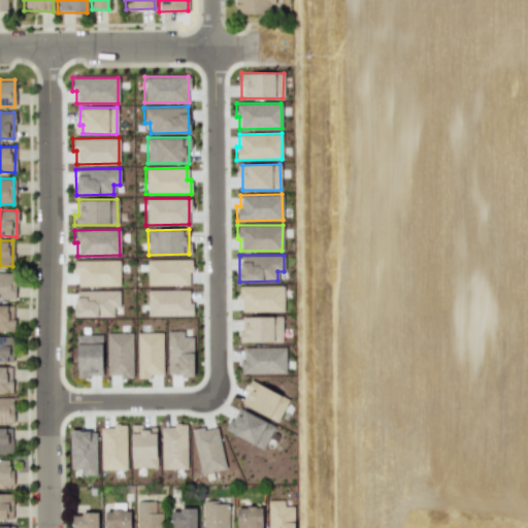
[(146,259),(146,286),(190,285),(190,259),(146,259)]
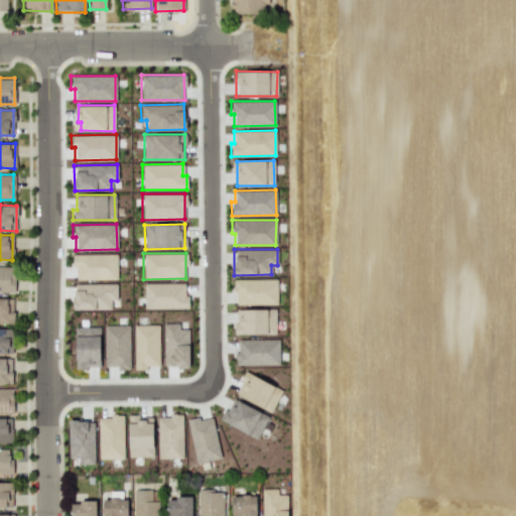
[(116,279),(116,254),(72,254),(72,266),(76,266),(76,279),(116,279)]
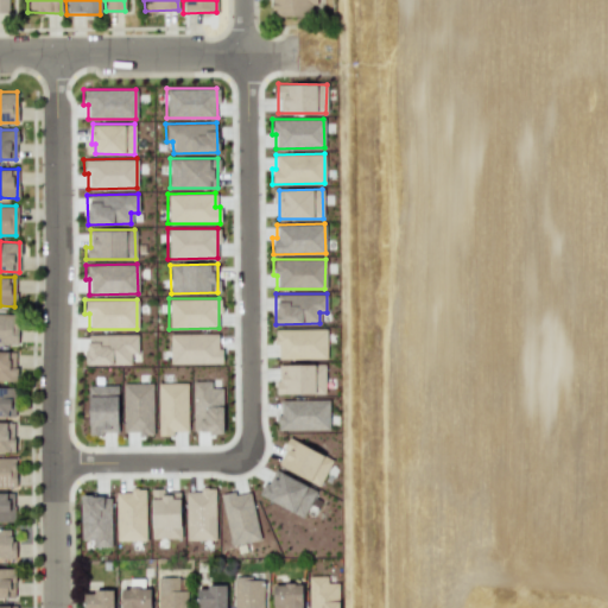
[(0,343),(17,344),(17,315),(0,314),(0,343)]
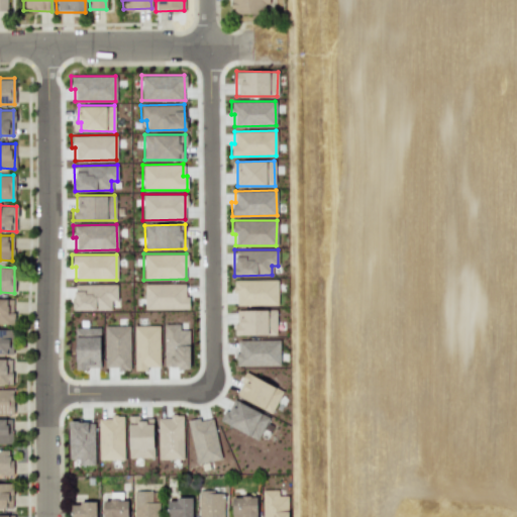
[(277,280),(232,280),(232,293),(236,293),(236,305),(277,305),(277,280)]
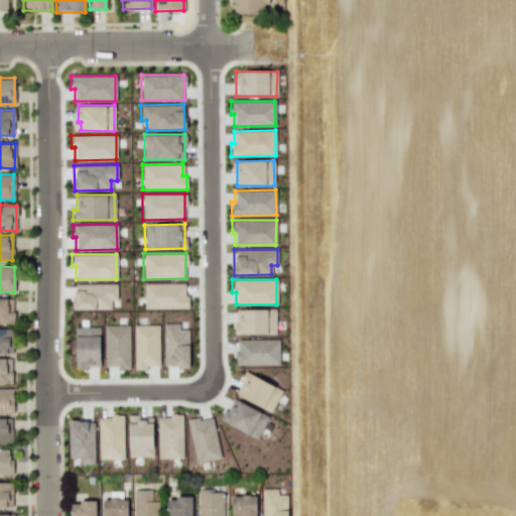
[(116,284),(74,283),(74,308),(110,309),(110,300),(116,300),(116,284)]
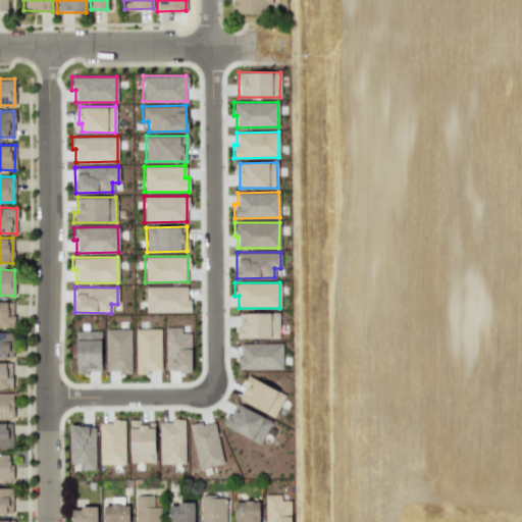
[(145,312),(189,312),(189,286),(145,286),(145,312)]
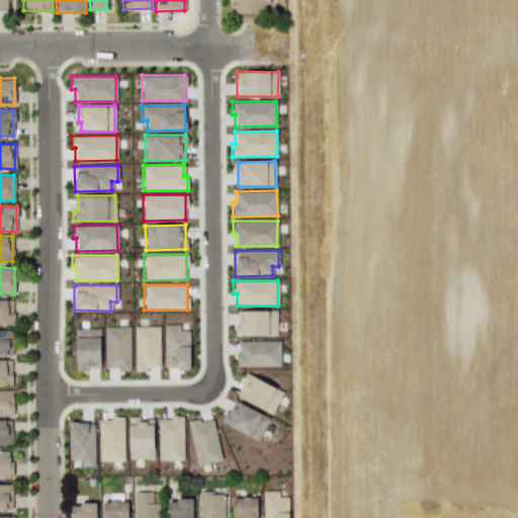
[(13,299),(0,298),(0,324),(13,324),(13,299)]
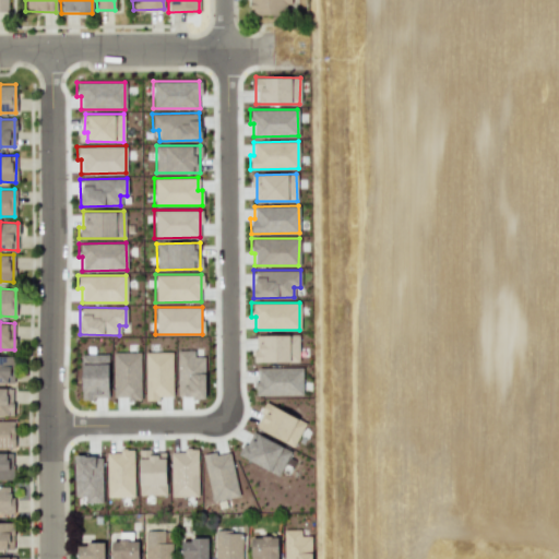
[(298,335),(258,335),(258,352),(253,351),(253,361),(298,363),(298,335)]
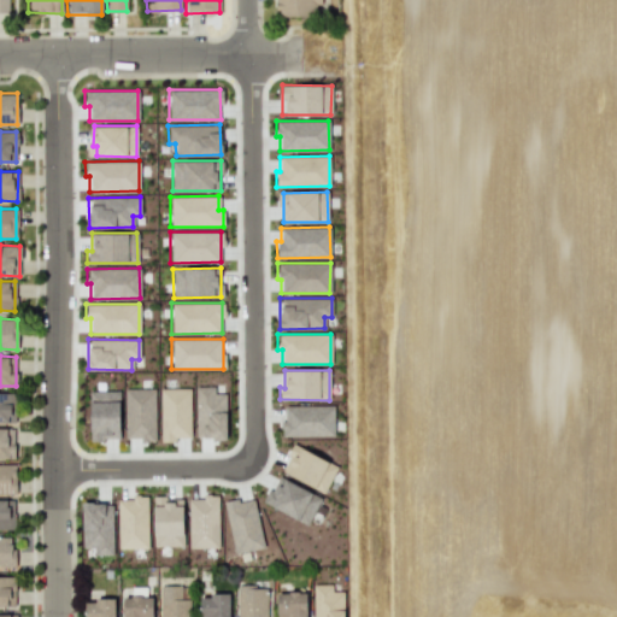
[(225,393),(213,393),(213,387),(194,387),(195,439),(225,438),(225,393)]
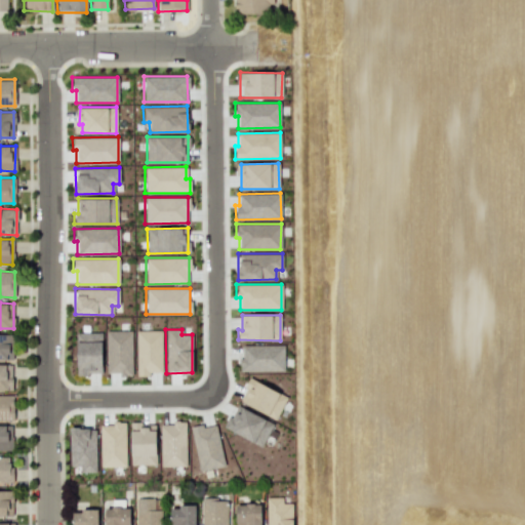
[(131,331),(106,330),(106,374),(131,374),(131,331)]
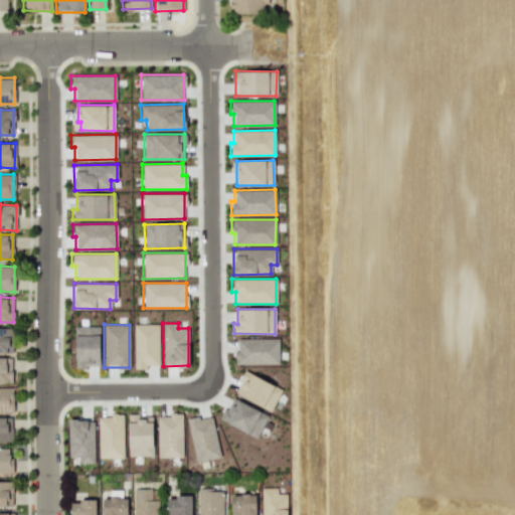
[(159,365),(158,324),(133,324),(134,369),(146,369),(146,366),(159,365)]
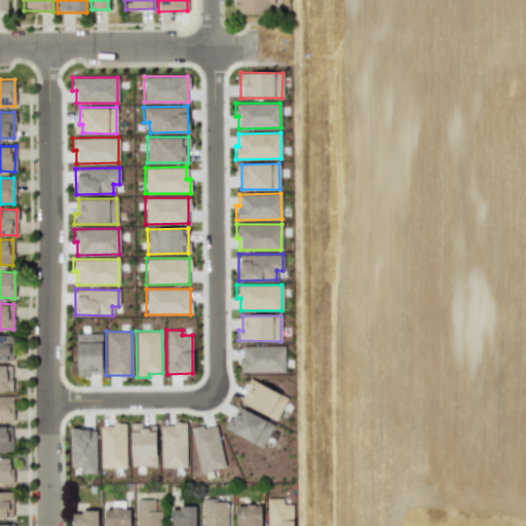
[(101,333),(76,333),(76,375),(102,375),(101,333)]
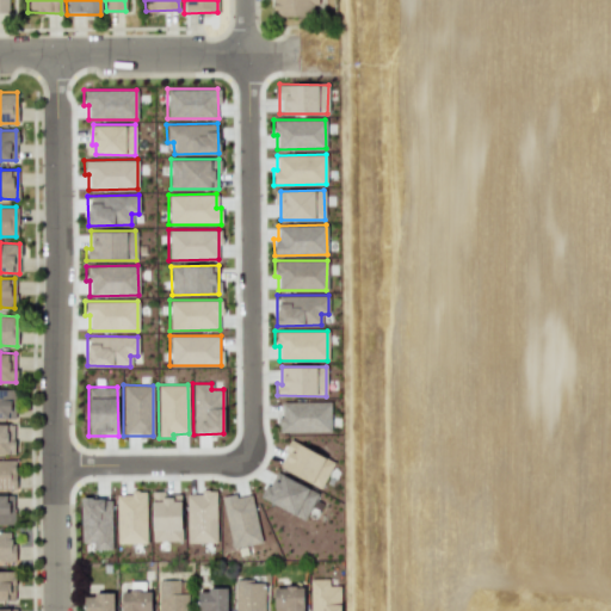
[(0,418),(14,419),(16,389),(0,388),(0,418)]
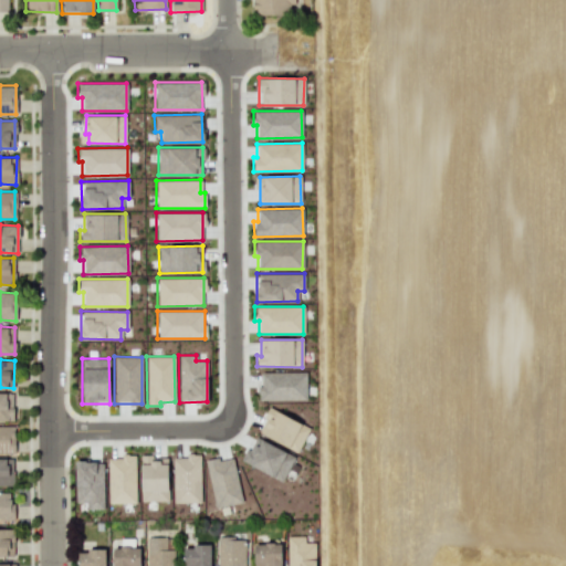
[(306,373),(259,371),(259,400),(305,401),(306,373)]
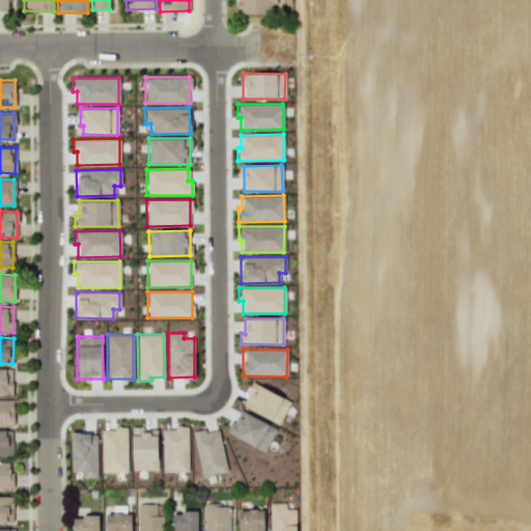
[(0,394),(11,394),(11,368),(0,368),(0,394)]
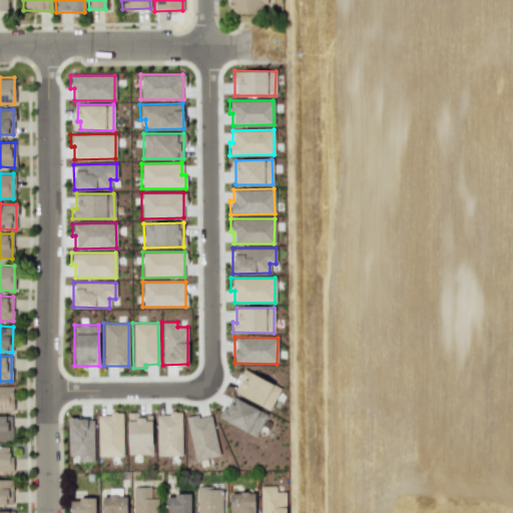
[(233,392),(269,410),(280,387),(244,370),(233,392)]
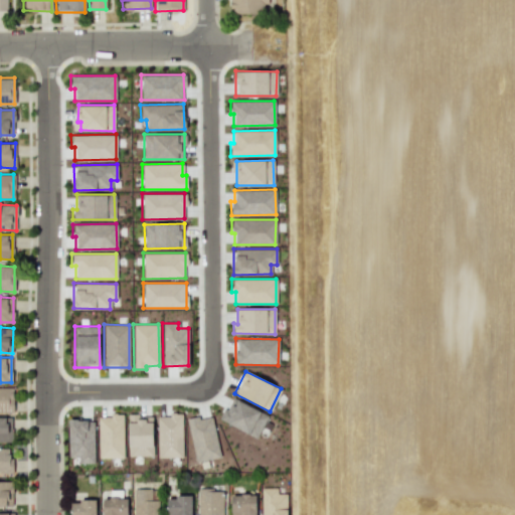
[(0,412),(12,412),(12,387),(0,387),(0,412)]
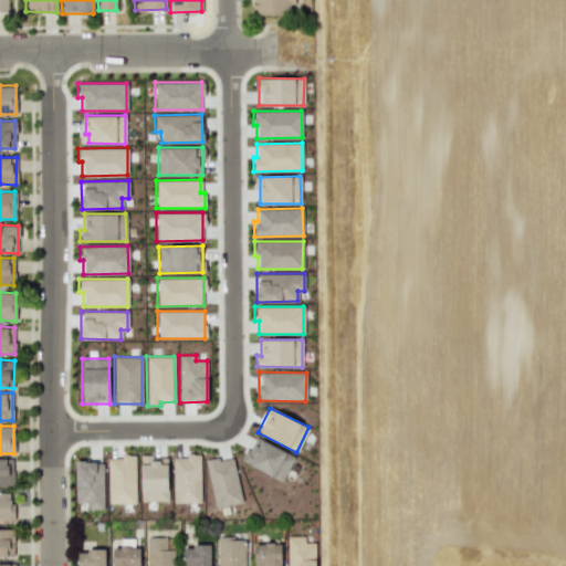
[(281,481),(294,457),(257,437),(249,453),(253,456),(249,464),(281,481)]
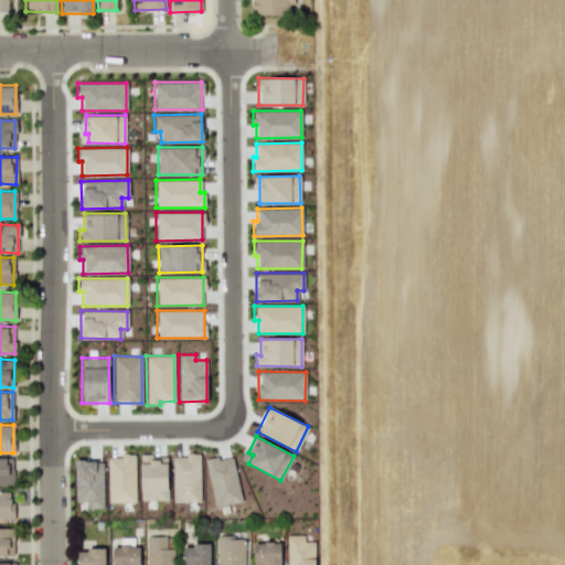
[(134,454),(119,454),(119,457),(106,457),(107,502),(135,502),(134,454)]
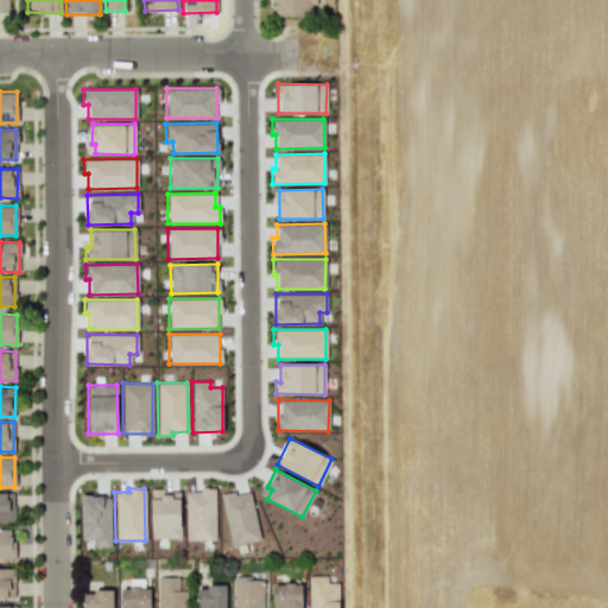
[(214,539),(215,488),(198,488),(198,492),(185,492),(184,539),(214,539)]
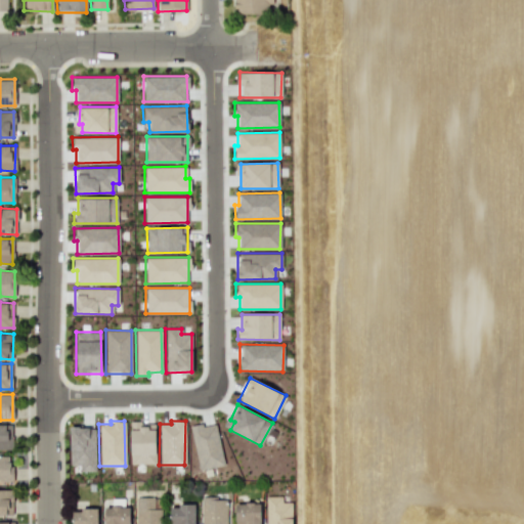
[(130,464),(155,464),(154,422),(129,423),(130,464)]
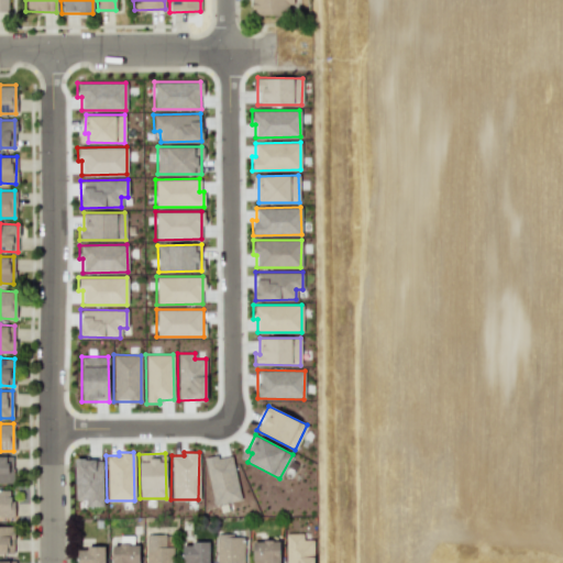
[(203,459),(212,505),(240,499),(231,453),(203,459)]
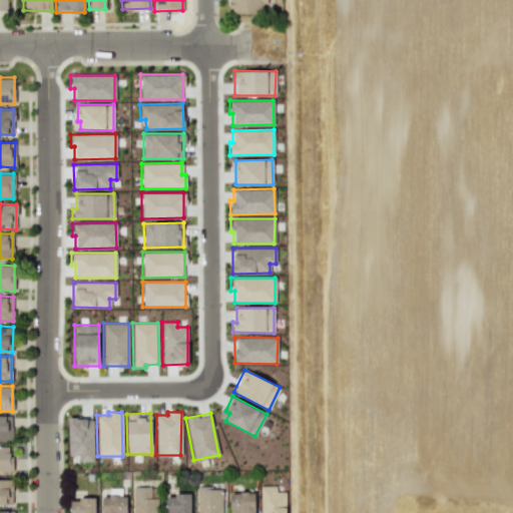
[(10,415),(0,415),(0,439),(10,439),(10,415)]
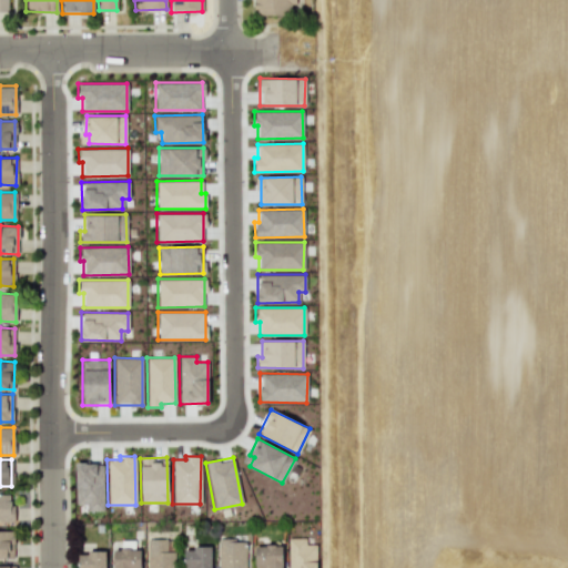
[(103,510),(102,463),(74,463),(75,505),(85,504),(85,510),(103,510)]
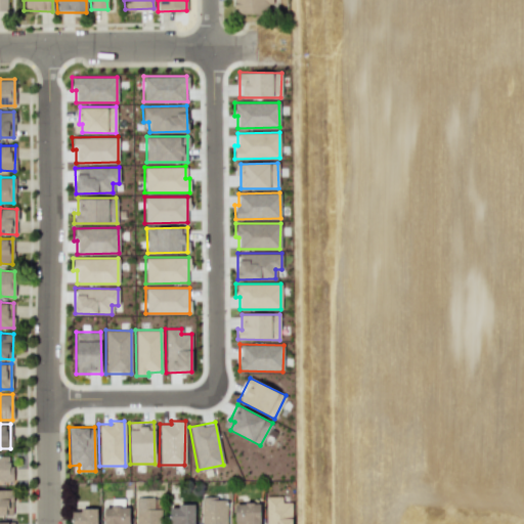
[(0,481),(10,482),(11,456),(0,455),(0,481)]
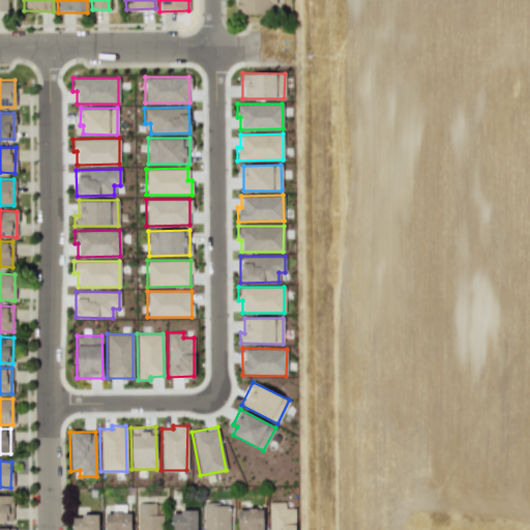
[(0,521),(11,522),(12,496),(0,495),(0,521)]
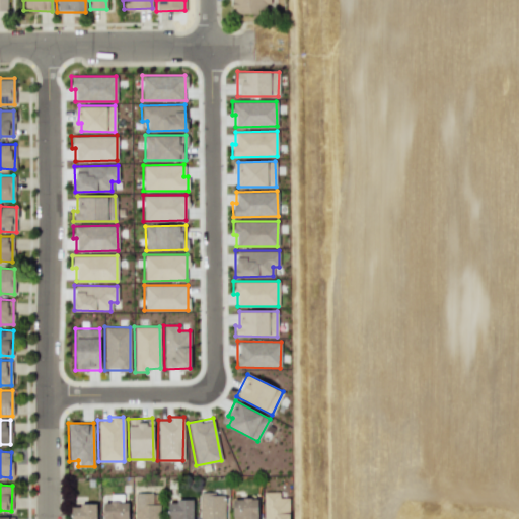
[(279,498),(279,492),(263,492),(263,518),(288,518),(288,498),(279,498)]
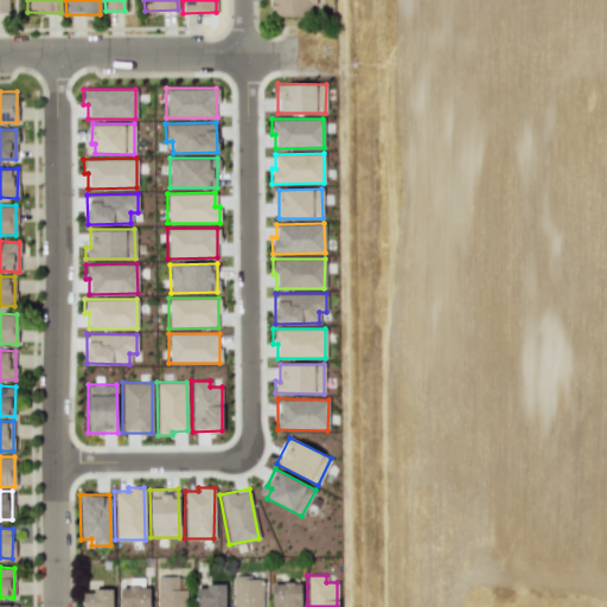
[(157,576),(157,606),(185,606),(185,576),(157,576)]
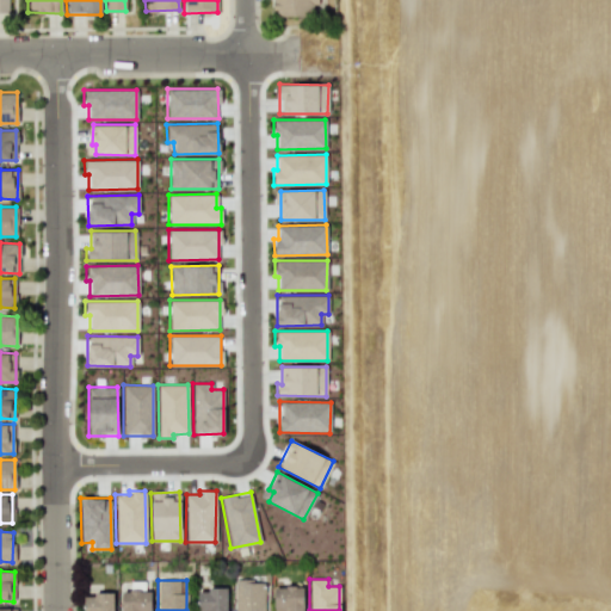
[(234,610),(264,610),(264,581),(234,581),(234,610)]
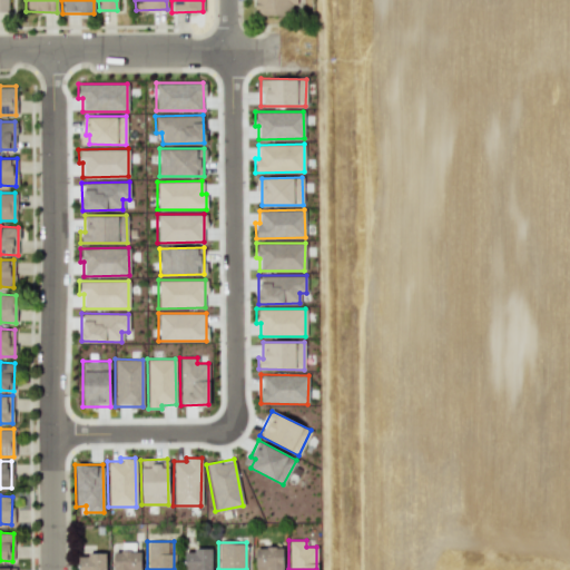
[(256,547),(255,569),(282,569),(283,547),(256,547)]
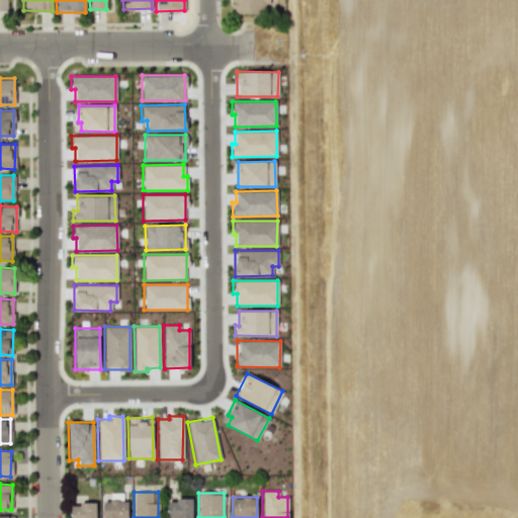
[(167,499),(167,517),(191,517),(191,499),(167,499)]
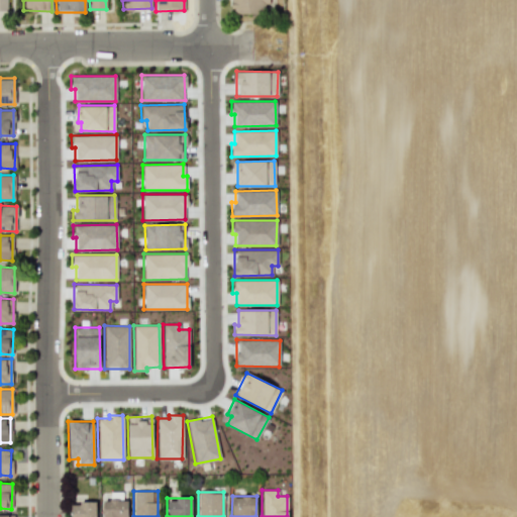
[(102,500),(102,516),(127,516),(127,500),(102,500)]
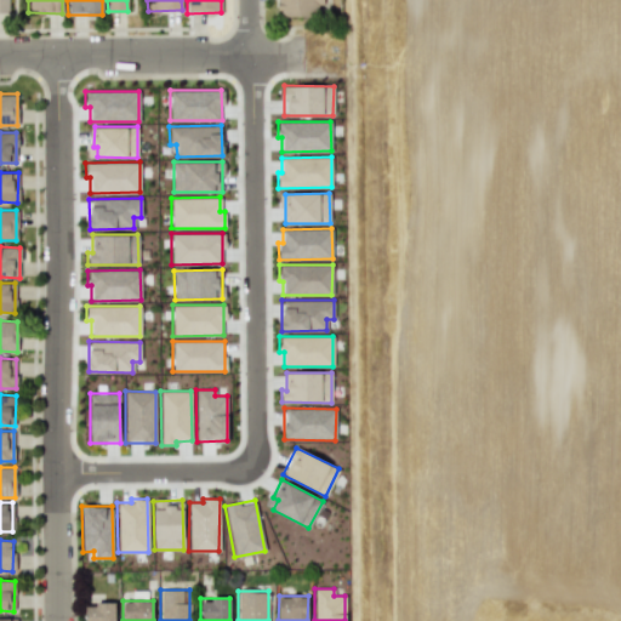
[(114,620),(114,603),(84,603),(84,620),(114,620)]
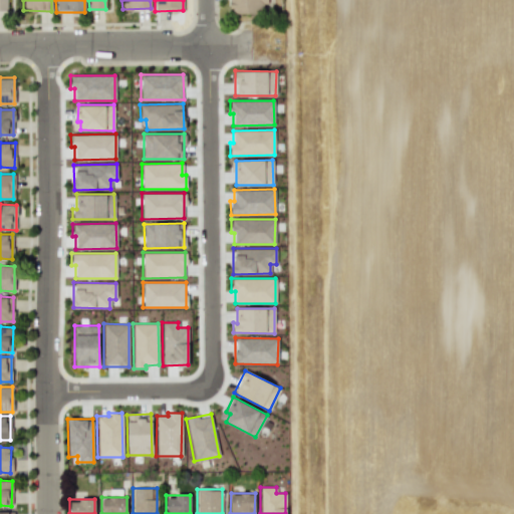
All buildings are outlined.
